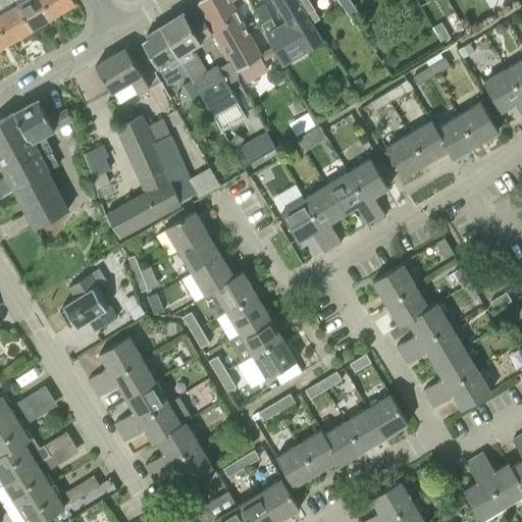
[(0,0),(0,25),(9,42),(32,29),(16,4),(14,0),(0,0)]
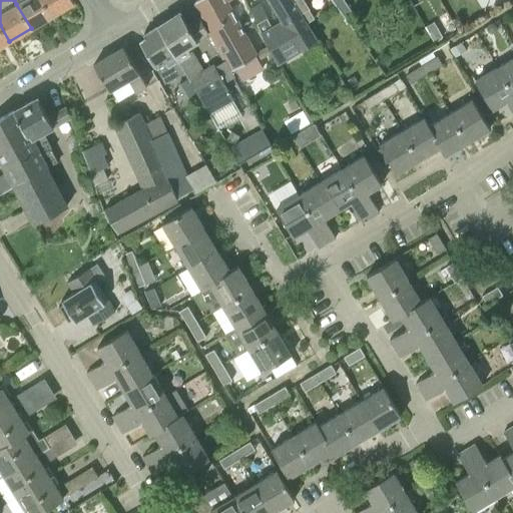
[(21,0),(16,4),(31,28),(53,15),(43,0),(21,0)]
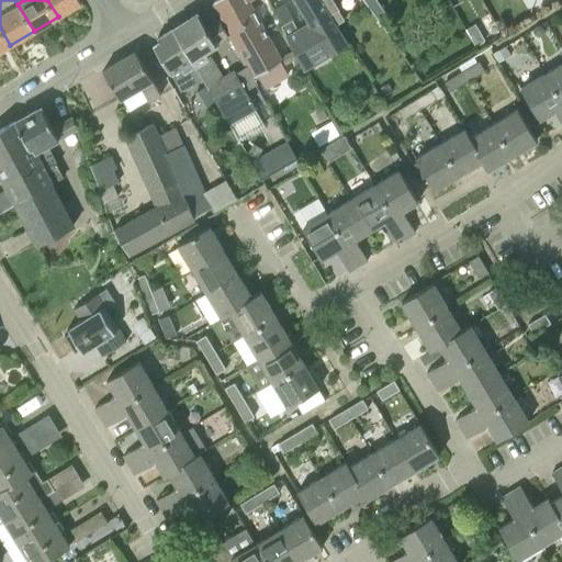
[(47,0),(58,17),(81,2),(80,0),(47,0)]
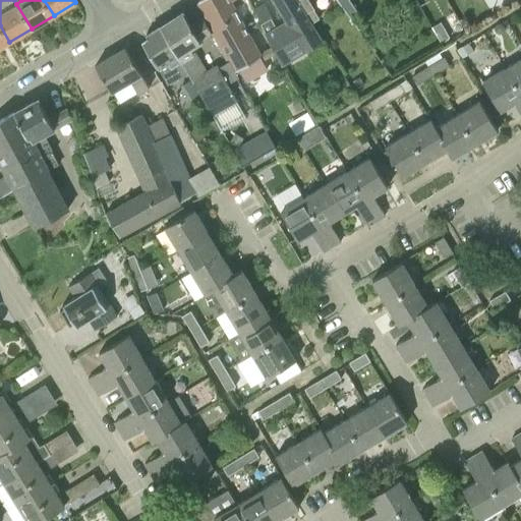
[(277,53),(273,45),(262,51),(232,1),(233,0),(200,0),(199,1),(209,16),(205,19),(227,61),(237,78),(240,76),(236,69),(238,68),(247,82),(270,69),(265,61),(277,53)]
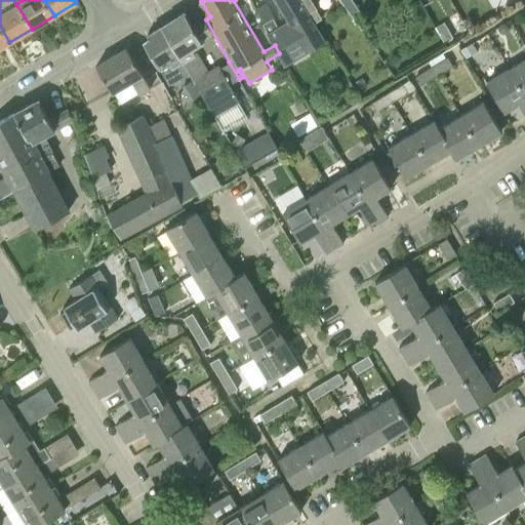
[(326,40),(316,23),(300,0),(275,0),(281,8),(287,21),(278,26),(273,17),(263,23),(275,45),(279,53),(285,65),(326,40)]
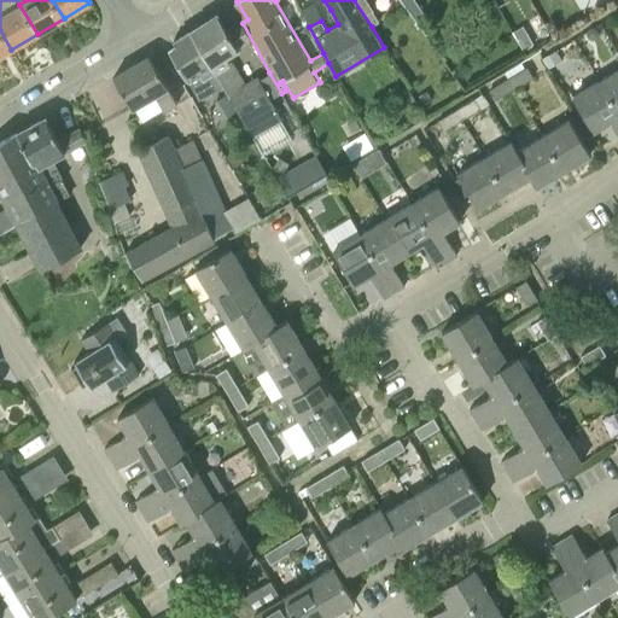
[(354,0),(372,27),(382,21),(373,6),(372,6),(367,0),(354,0)]
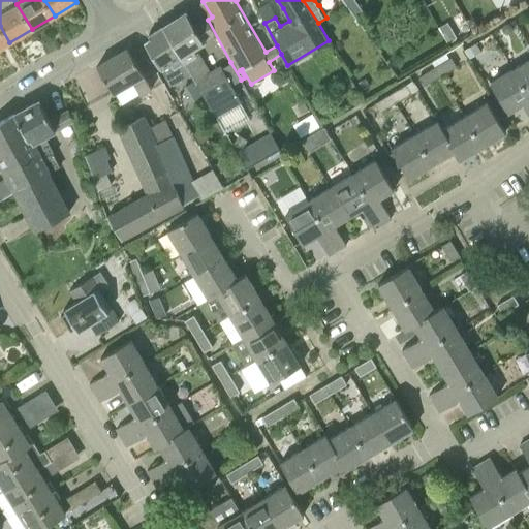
[(241,80),(230,62),(211,70),(199,53),(197,54),(194,49),(205,42),(186,11),(166,24),(162,27),(191,75),(216,117),(242,102),(234,86),(232,84),(241,80)]
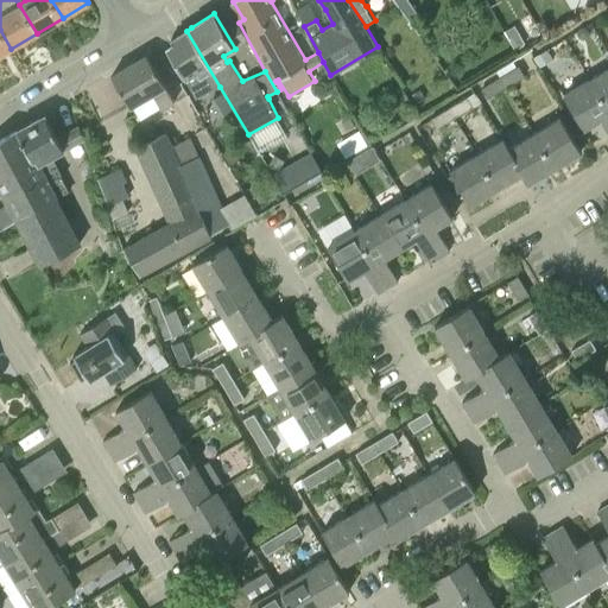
[(0,55),(11,49),(0,30),(0,55)]
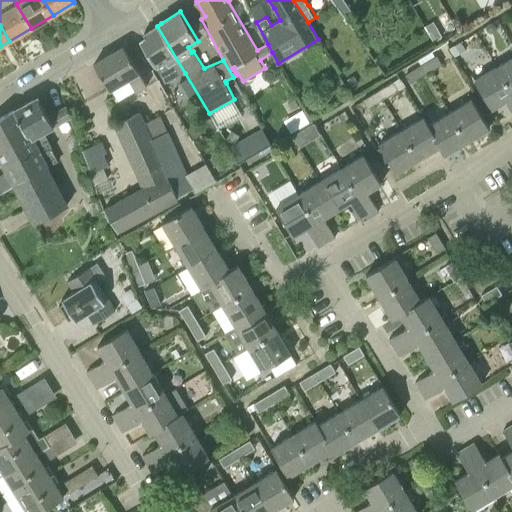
[(145,36),(140,40),(167,84),(185,73),(157,26),(144,34),(145,36)]
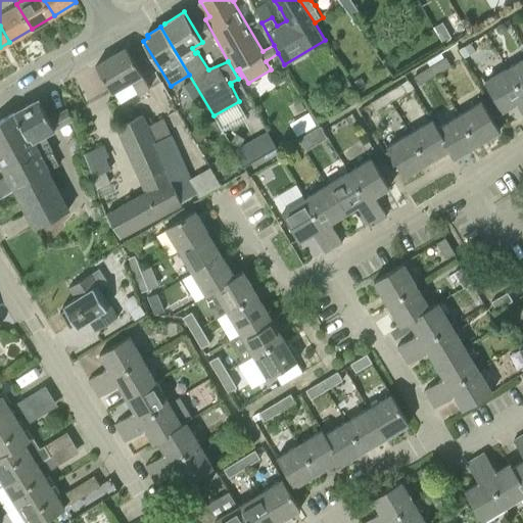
[(140,93),(150,88),(127,47),(96,65),(112,92),(133,81),(140,93)]
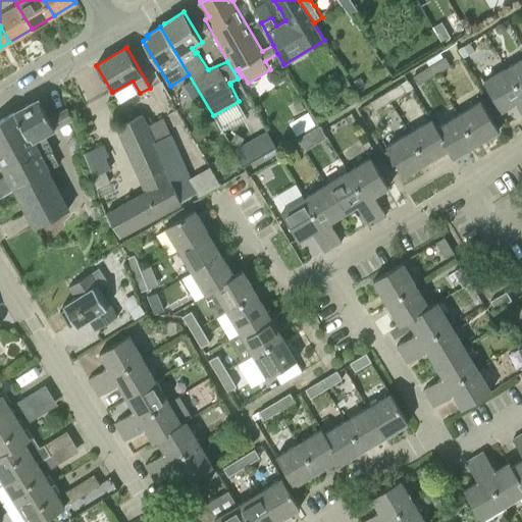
[(430,65),(435,74),(453,65),(448,56),(430,65)]
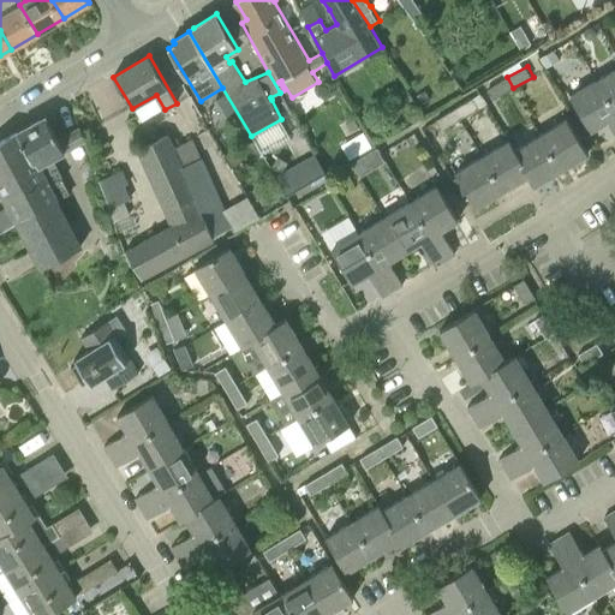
[(614,67),(596,79),(614,111),(614,67)]
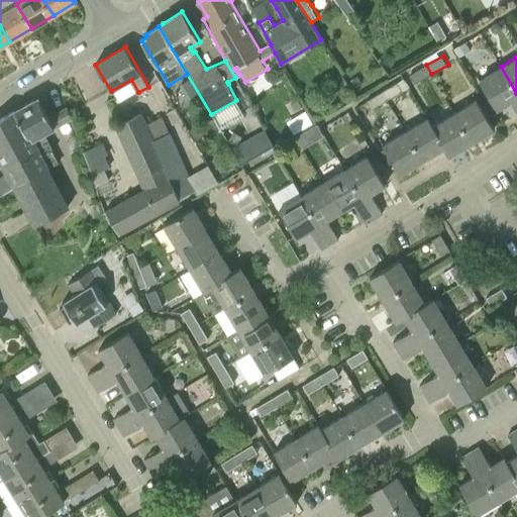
[(431,74),(426,65),(410,75),(415,83),(431,74)]
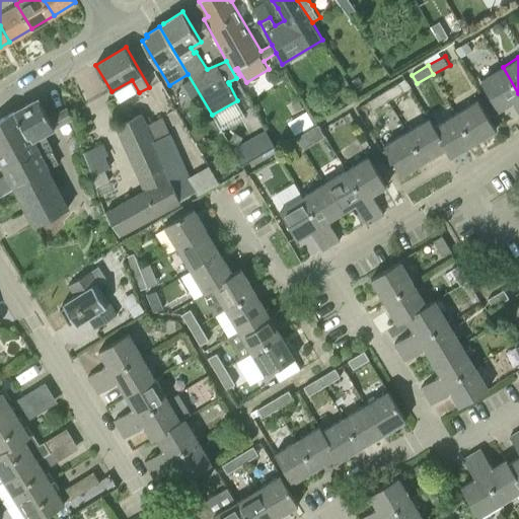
[(518,113),(518,93),(503,67),(480,81),(499,109),(512,101),(518,113)]
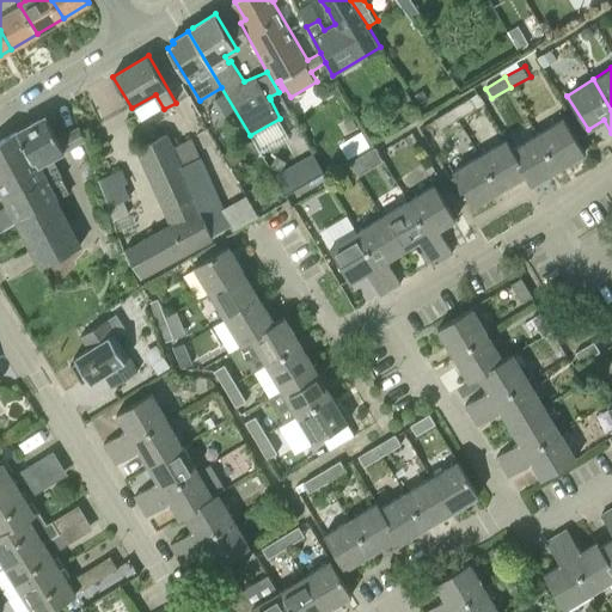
[(476,108),(470,98),(452,109),(458,118),(476,108)]
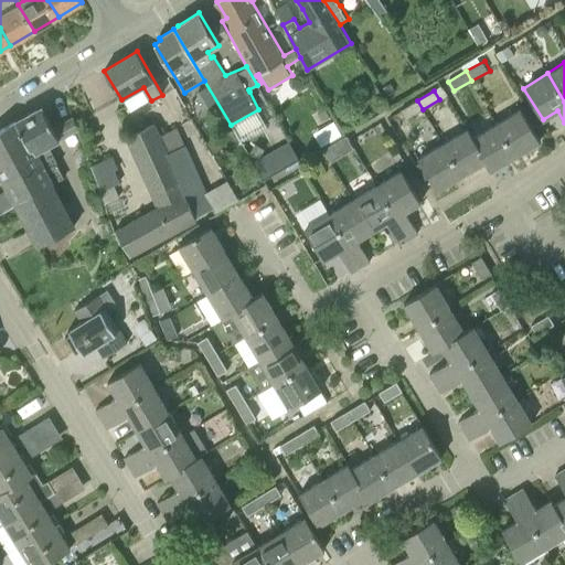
[(417,100),(401,110),(406,119),(423,109),(417,100)]
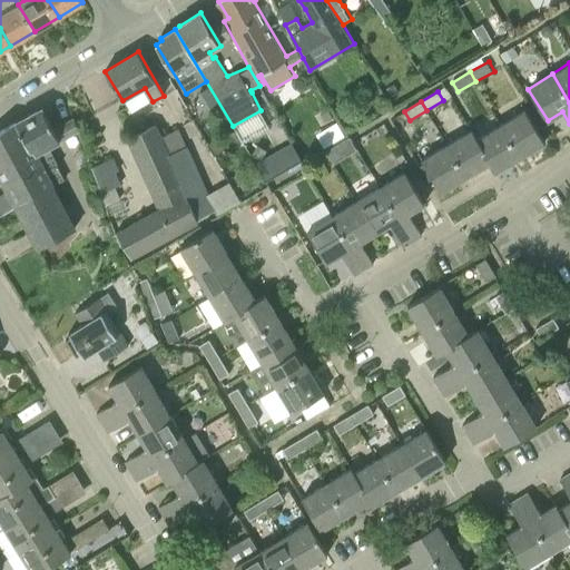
[(20,119),(55,185),(65,179),(58,167),(59,167),(50,147),(61,140),(55,129),(42,108),(20,119)]
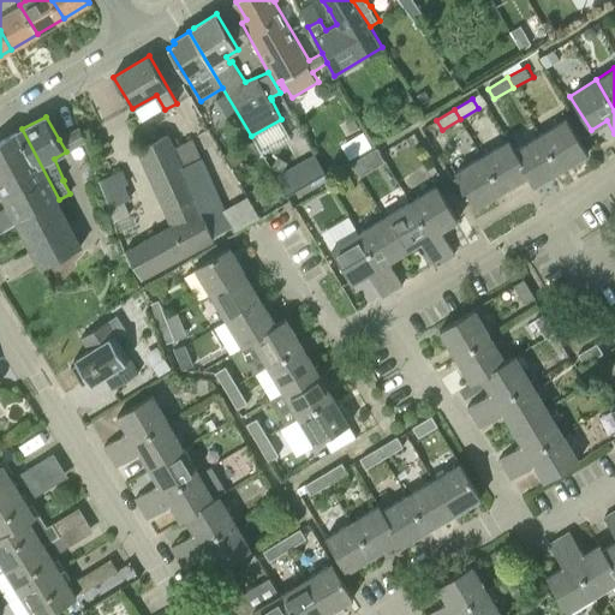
[(539,135),(561,169),(587,154),(567,118),(539,135)]
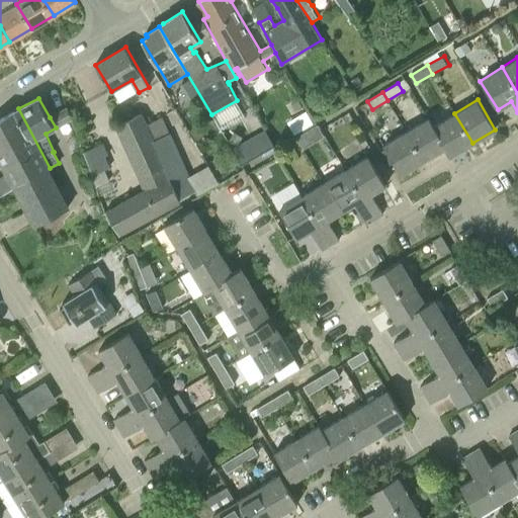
[(49,168),(50,168),(18,108),(0,118),(0,160),(7,173),(0,176),(0,195),(14,187),(49,168)]
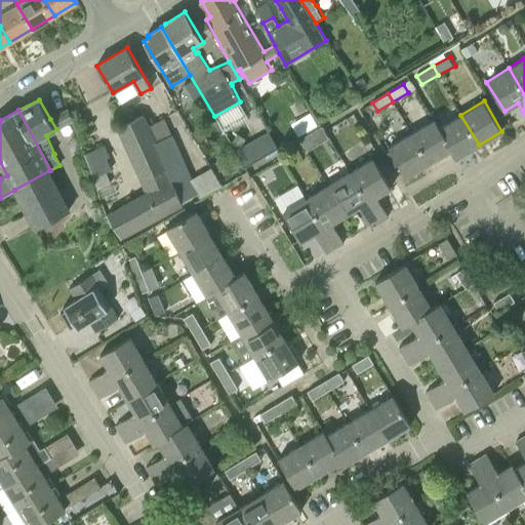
[(313,110),(293,121),(301,134),(320,123),(313,110)]
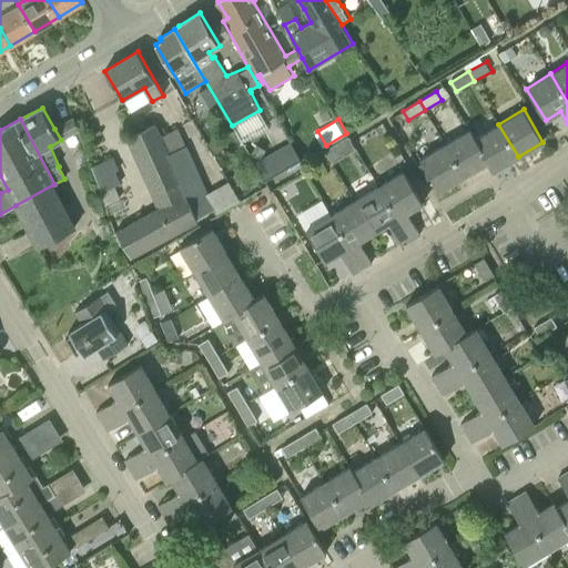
[(229,180),(208,192),(179,128),(162,135),(156,123),(127,137),(159,208),(115,229),(131,257),(198,221),(196,219),(215,209),(217,213),(242,201),(229,180)]
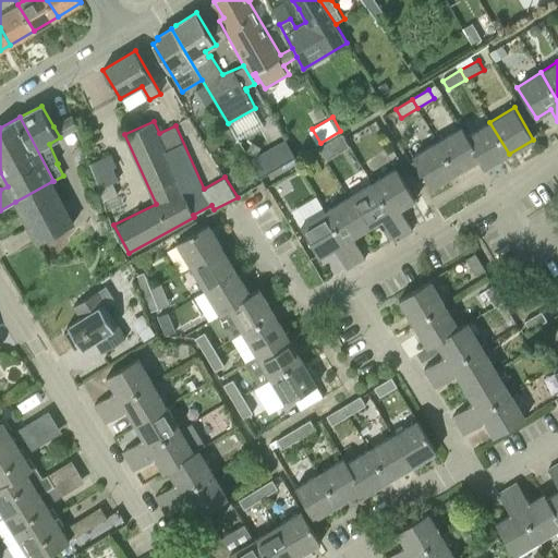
[(485,168),(509,154),(489,122),(468,135),(462,126),(460,128),(478,159),(484,168),(485,168)]
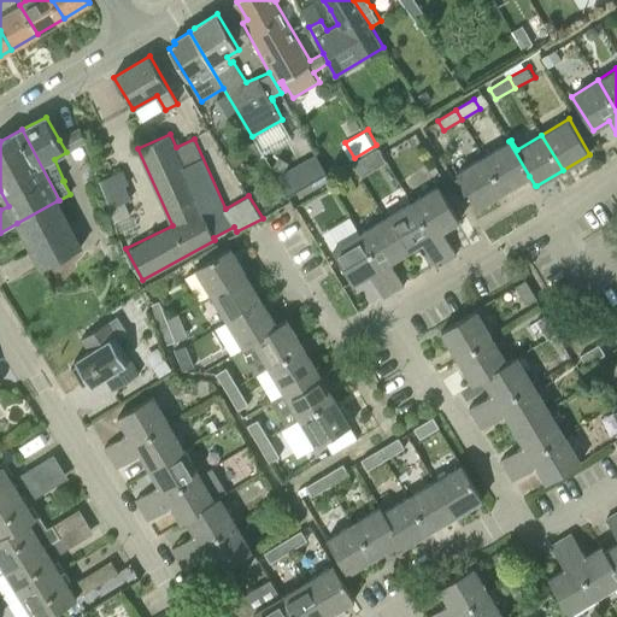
[(504,191),(529,176),(509,141),(483,156),(504,191)]
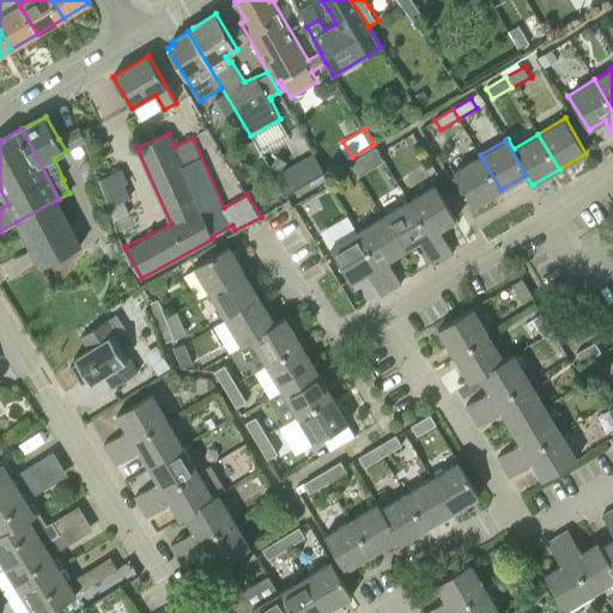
[(353,157),(359,170),(384,159),(378,146),(353,157)]
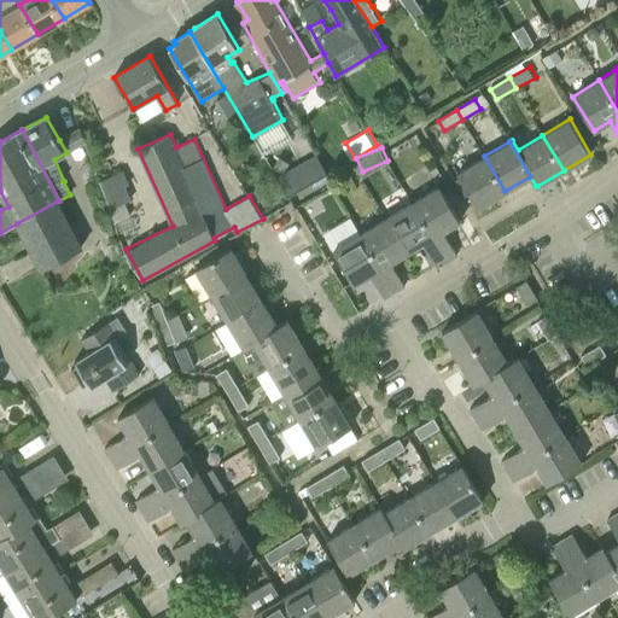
[(291,194),(327,173),(316,155),(280,175),(291,194)]
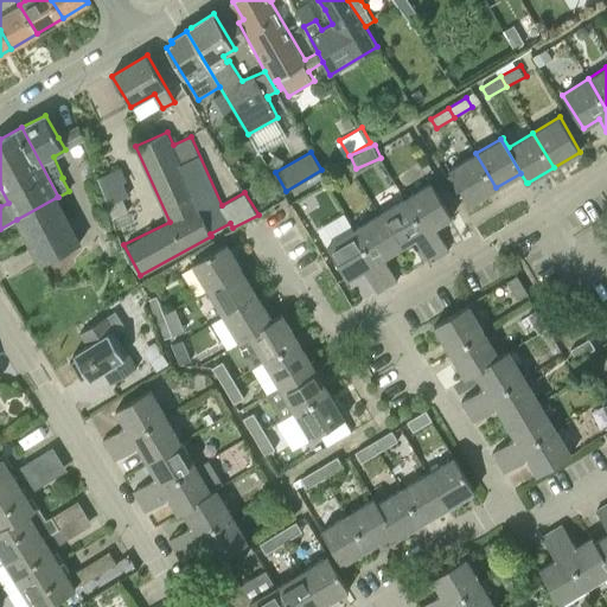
[(470,204),(496,187),(475,153),(449,170),(470,204)]
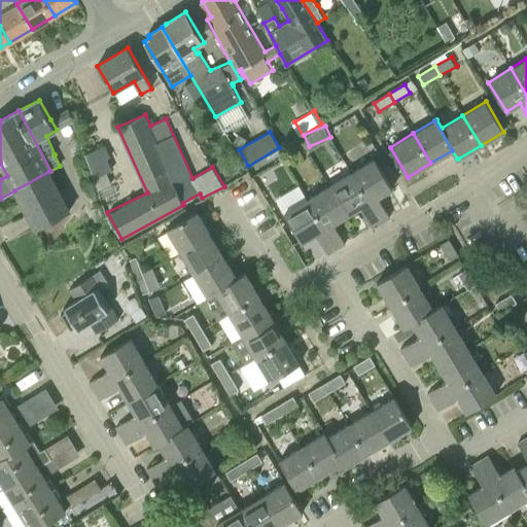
[(105,145),(85,154),(93,178),(112,169),(108,159),(111,156),(105,145)]
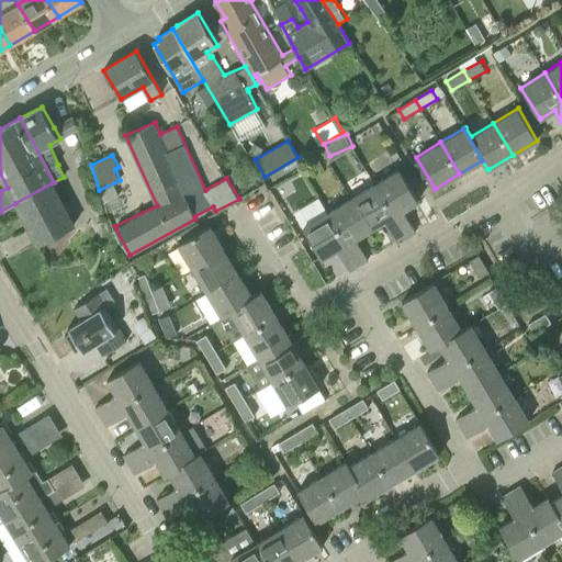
[(407,236),(416,231),(403,210),(418,201),(400,169),(375,183),(407,236)]
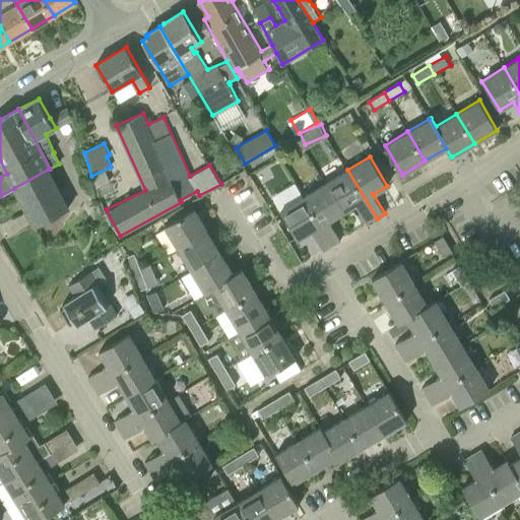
[(49,169),(14,188),(37,226),(70,207),(49,169)]
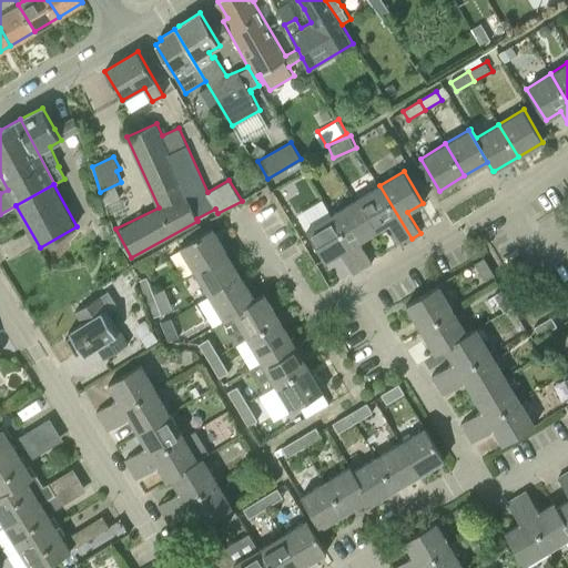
[(402,245),(412,239),(379,185),(355,200),(374,232),(388,223),(402,245)]
